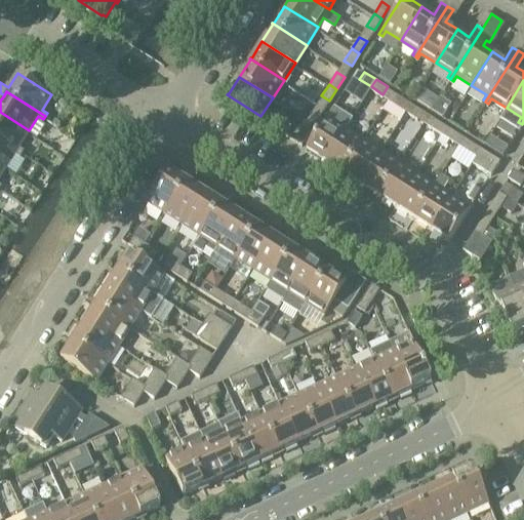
[(395,102),(406,109),(411,102),(399,94),(395,102)]
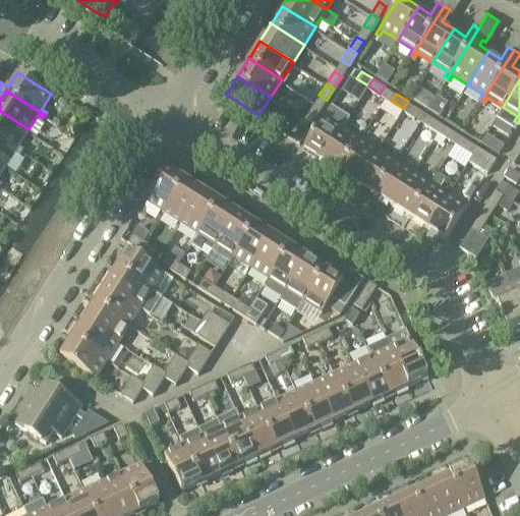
[(436,96),(428,107),(439,113),(446,102),(436,96)]
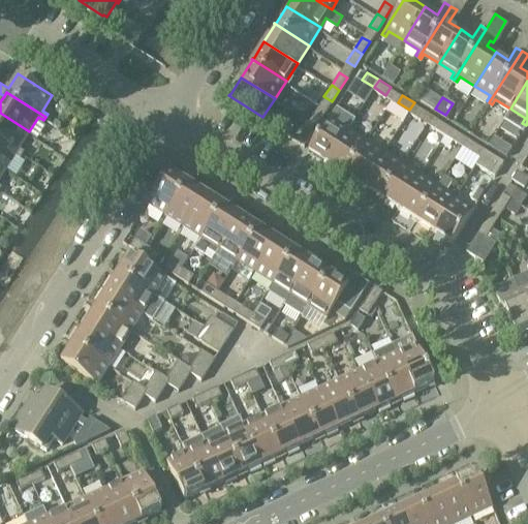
[(422,118),(427,110),(414,102),(409,110),(422,118)]
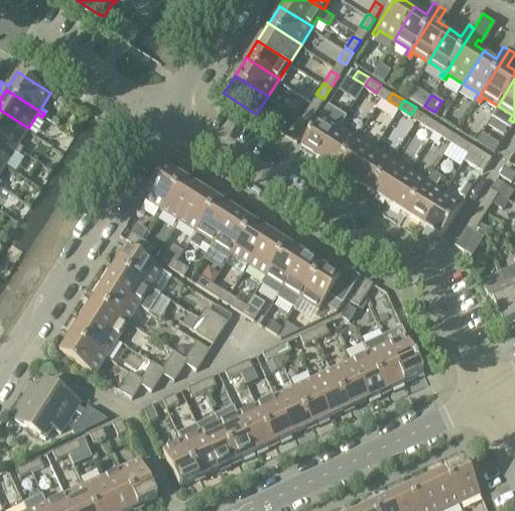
[(308,106),(301,117),(308,122),(316,110),(308,106)]
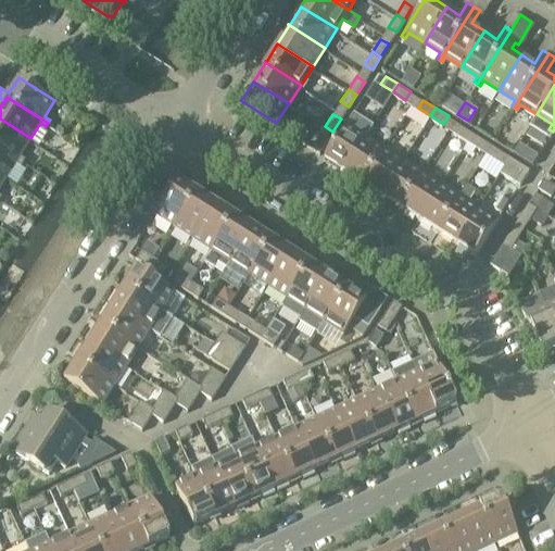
[(21,153),(30,138),(0,119),(0,145),(24,160),(26,157),(21,153)]
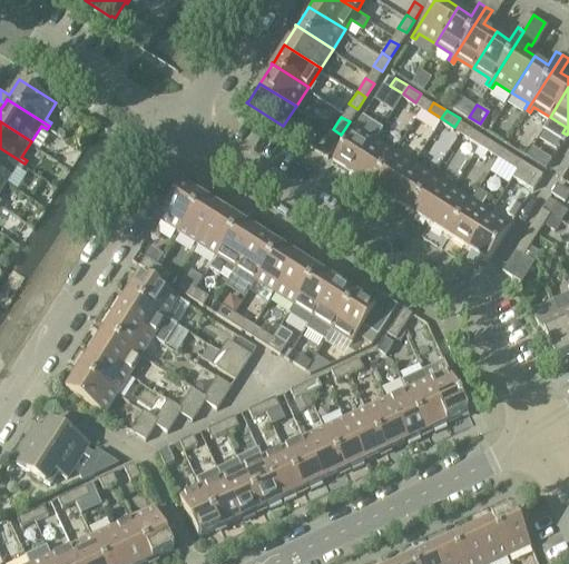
[(334,160),(353,172),(376,137),(356,124),(333,160),(334,161),(334,160)]
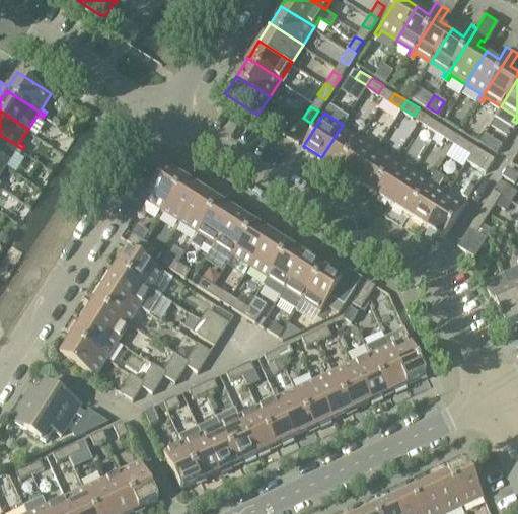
[(425,123),(437,130),(441,123),(430,115),(425,123)]
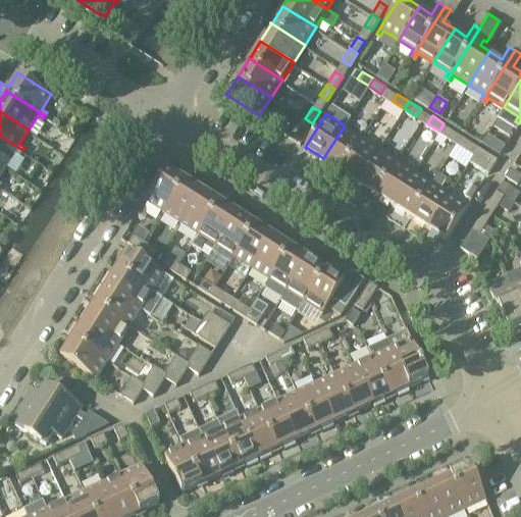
[(305,136),(312,123),(305,118),(297,131),(305,136)]
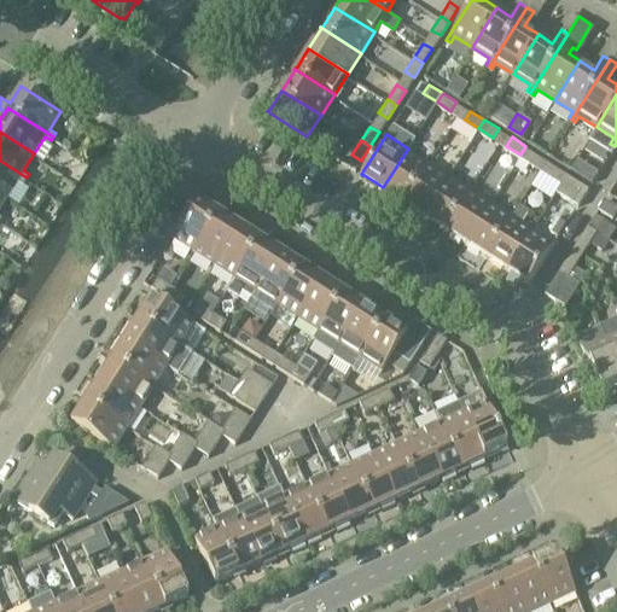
[(534,164),(540,155),(525,146),(521,155),(534,164)]
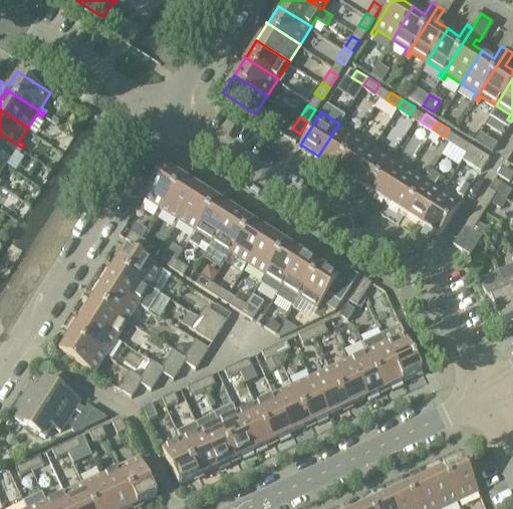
[(356,134),(339,123),(318,156),(335,167),(334,167),(335,168),(356,134)]
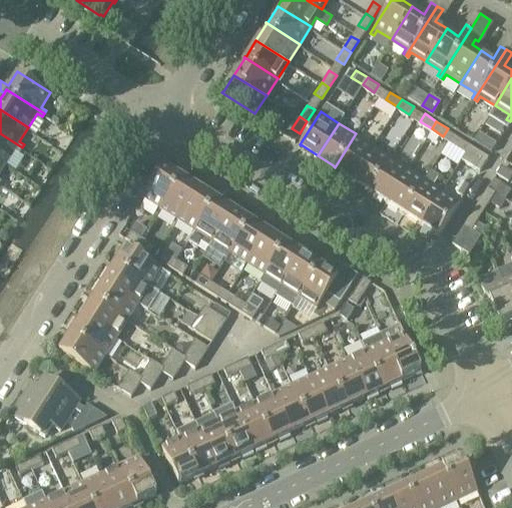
[(20,151),(22,147),(0,133),(0,157),(6,161),(15,147),(20,151)]
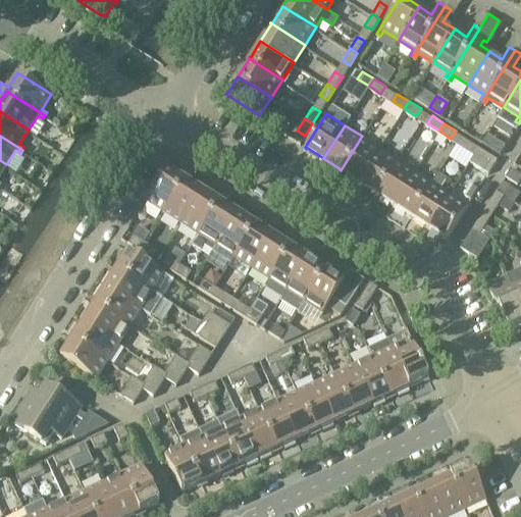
[(379,147),(362,136),(341,170),(342,169),(359,181),(379,147)]
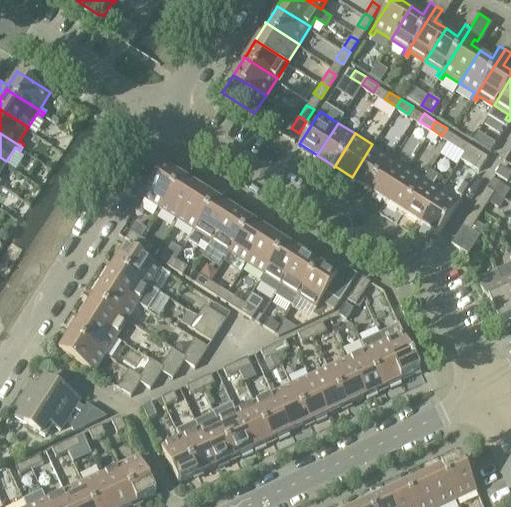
[(453,143),(465,150),(470,143),(458,135),(453,143)]
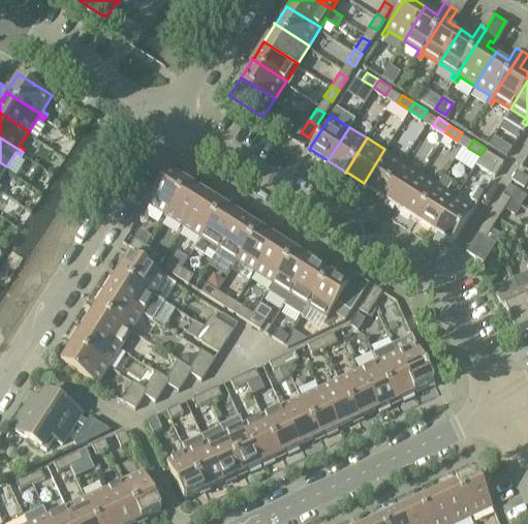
[(495,174),(504,159),(486,148),(480,155),(476,161),(495,174)]
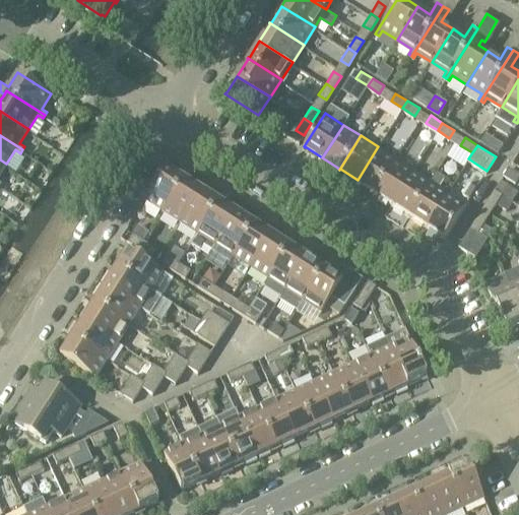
[(374,191),(374,192),(395,157),(378,146),(358,180),(374,191)]
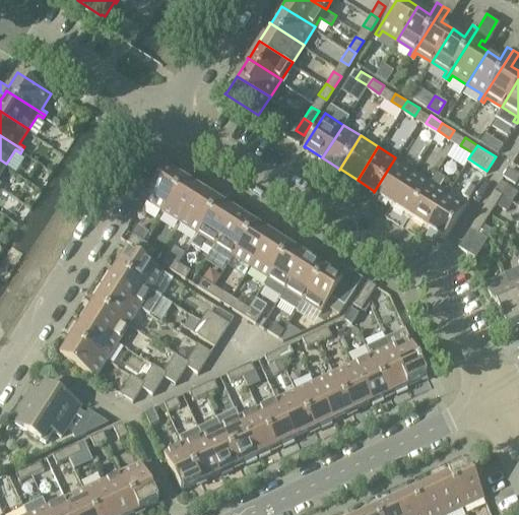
[(413,169),(395,157),(374,192),(375,192),(375,191),(392,202),(413,169)]
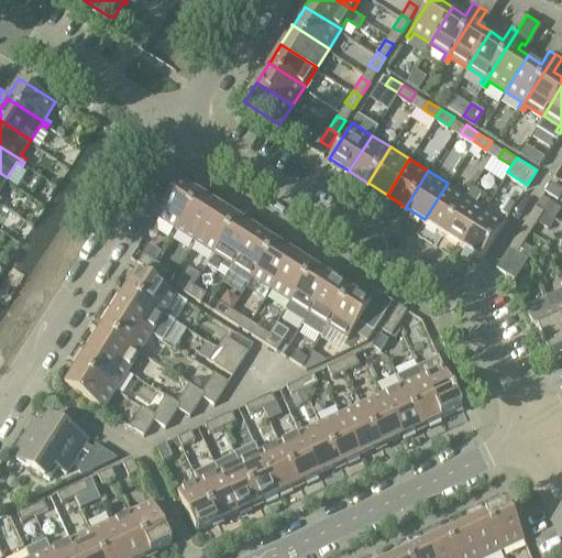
[(157,215),(176,227),(199,190),(179,178),(157,215)]
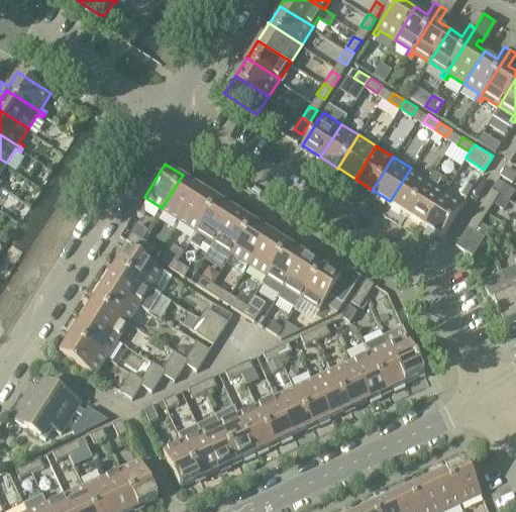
[(513,181),(515,176),(515,170),(506,165),(501,173),(513,181)]
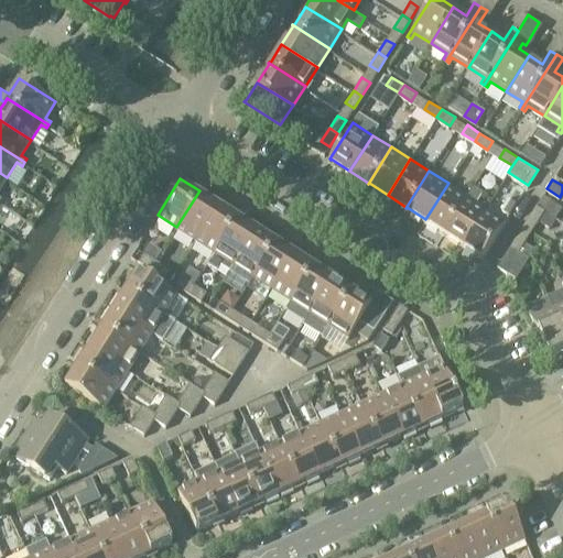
[(467,195),(448,183),(425,219),(444,231),(443,231),(444,232),(467,195)]
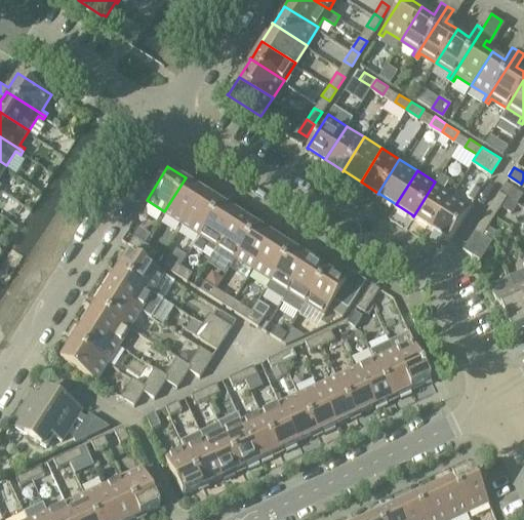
[(441,171),(435,182),(413,216),(414,215),(431,227),(452,193),(443,188),(450,177),(441,171)]
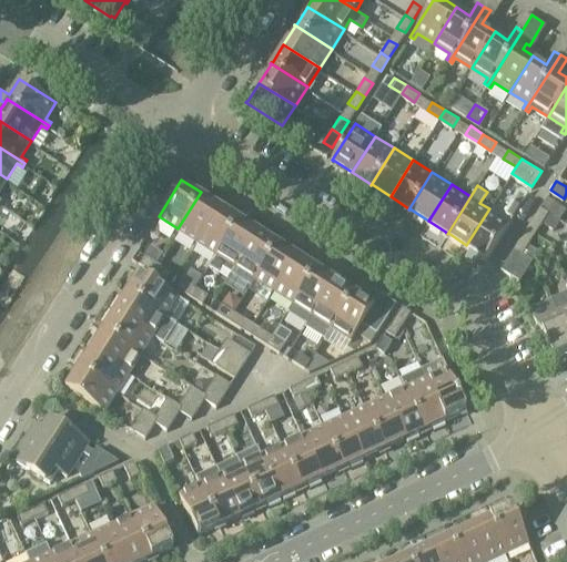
[(178,228),(198,241),(220,204),(201,192),(178,228)]
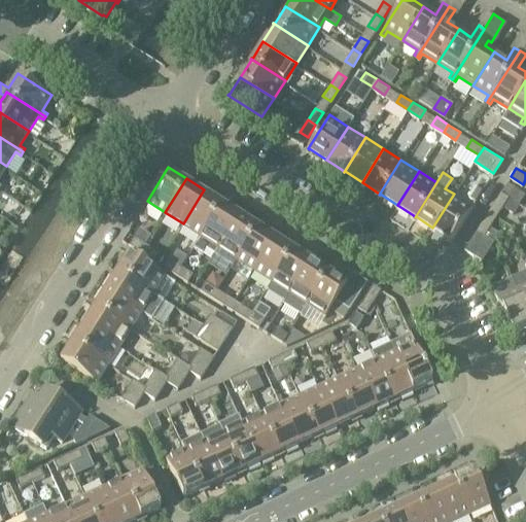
[(507,180),(501,190),(510,196),(515,199),(521,188),(507,180)]
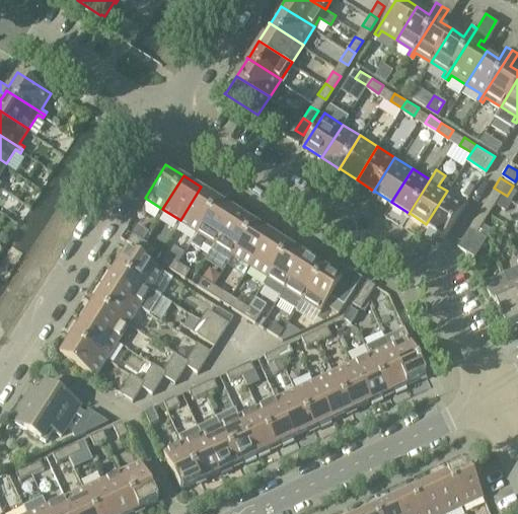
[(219,198),(201,187),(180,220),(198,231),(219,198)]
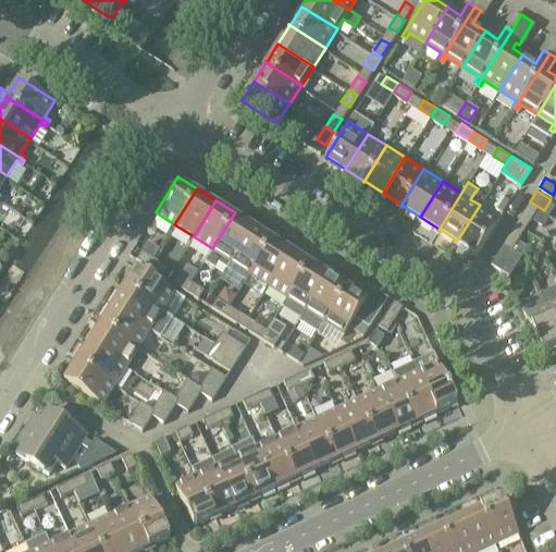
[(530,219),(532,217),(541,222),(547,212),(544,210),(539,207),(530,201),(522,215),(530,219)]
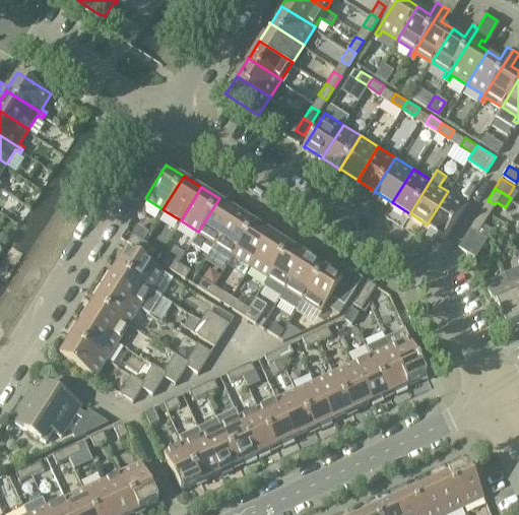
[(466,203),(448,191),(427,224),(444,235),(443,236),(445,237),(466,203)]
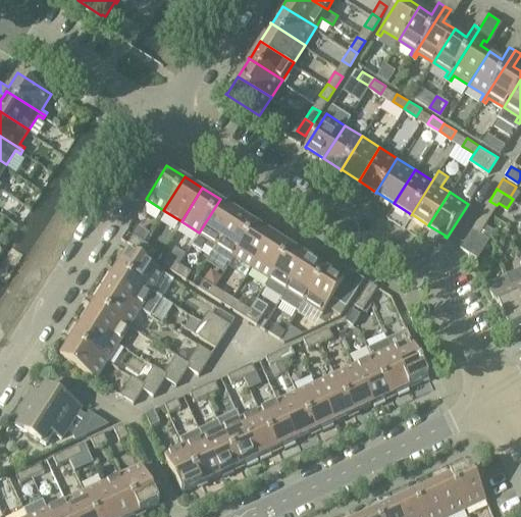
[(204,244),(213,249),(238,210),(220,199),(199,233),(192,244),(201,249),(204,244)]
